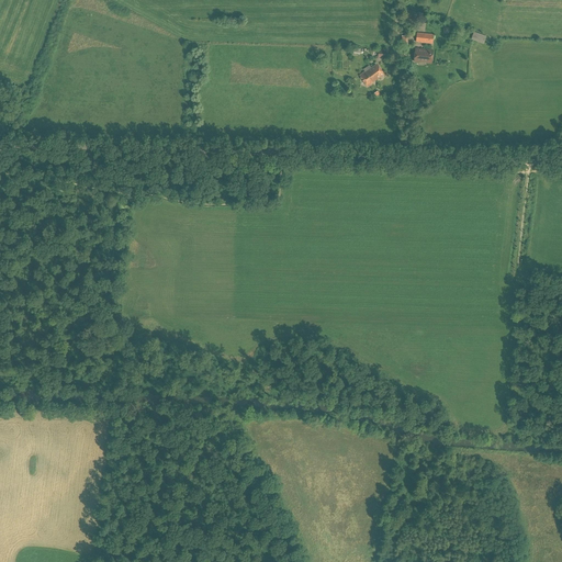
[(483,44),(486,36),(474,32),(471,40),(483,44)]
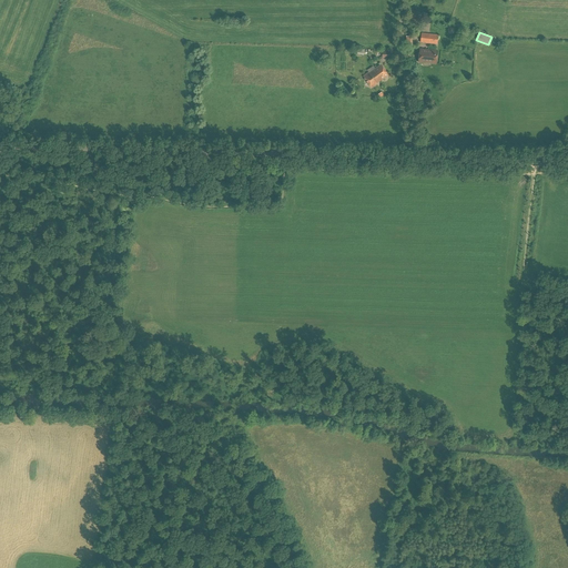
[(437,44),(438,34),(422,33),(421,42),(437,44)]
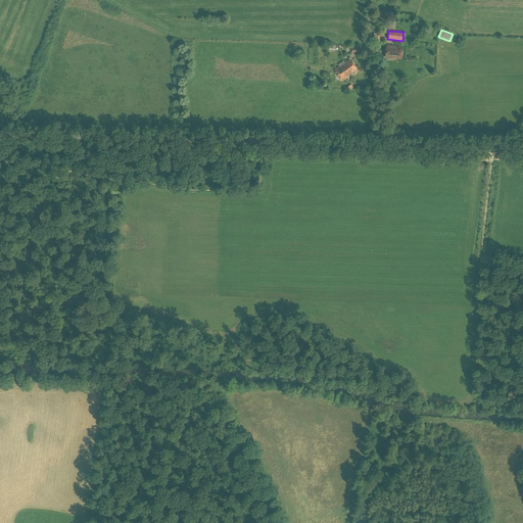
[(401,59),(403,47),(386,45),(385,57),(392,58),(392,57),(396,57),(396,58),(401,59)]
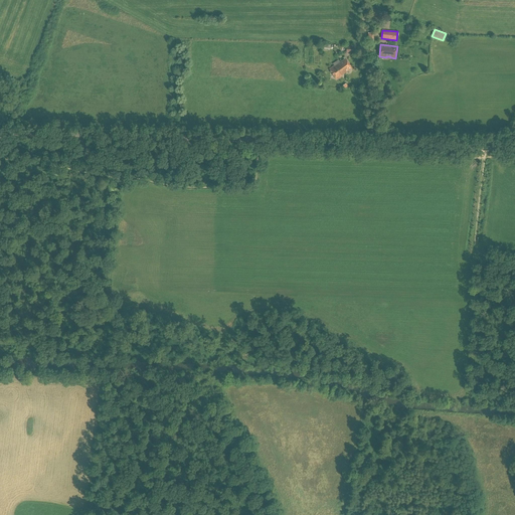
[(337,64),(344,73),(352,68),(345,58),(337,64)]
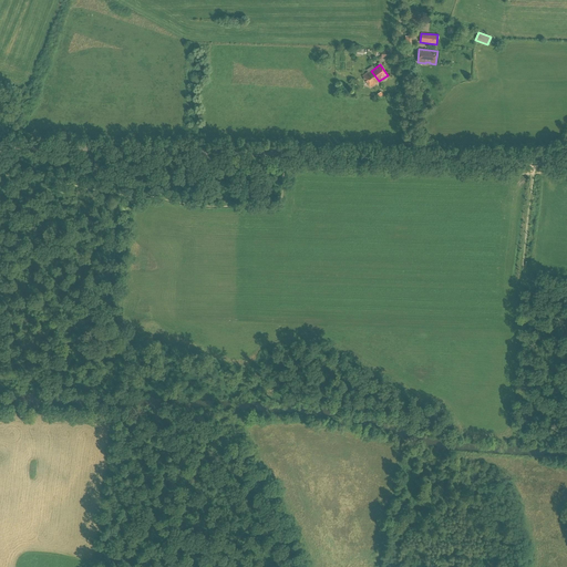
[(375,83),(379,81),(371,71),(369,73),(368,72),(362,76),(371,88),(377,84),(375,83)]
